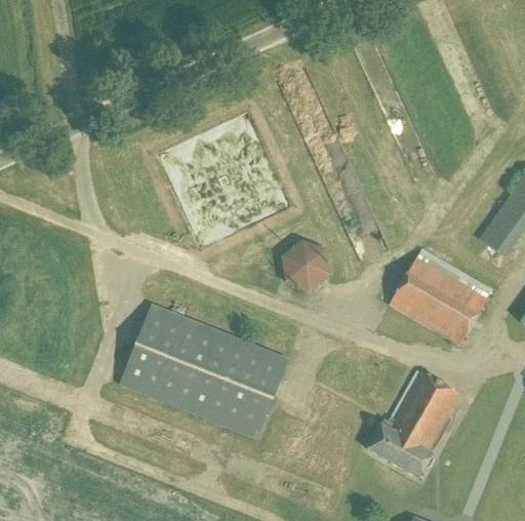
[(479,237),(506,254),(524,226),(524,175),(521,173),(512,187),(513,188),(479,237)]
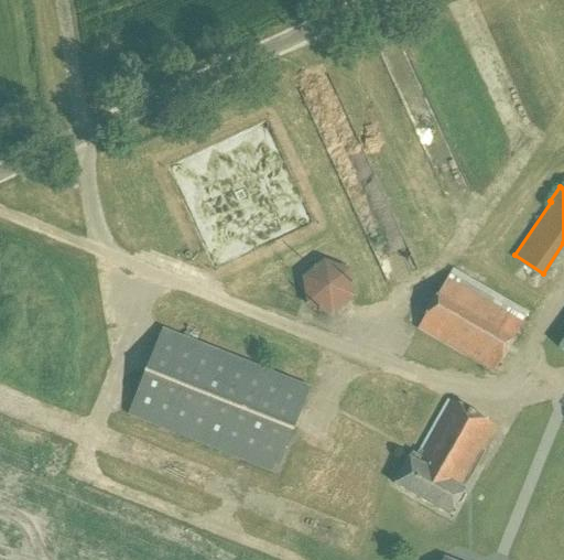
[(305,301),(332,312),(354,293),(350,267),(324,256),(302,273),(305,301)]
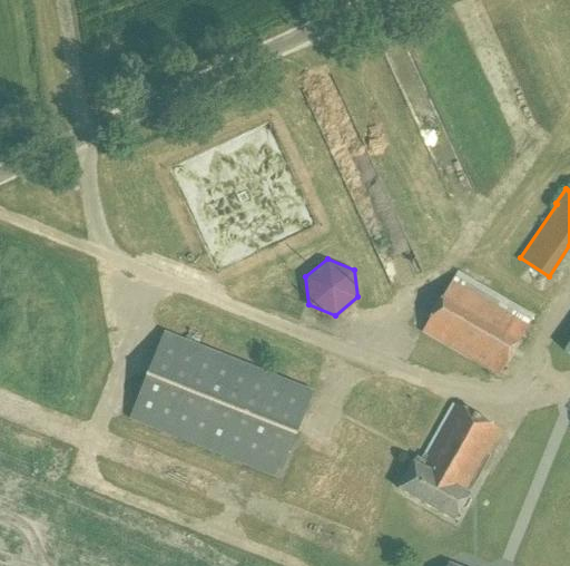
[(422,329),(499,373),(530,319),(454,274),(422,329)]
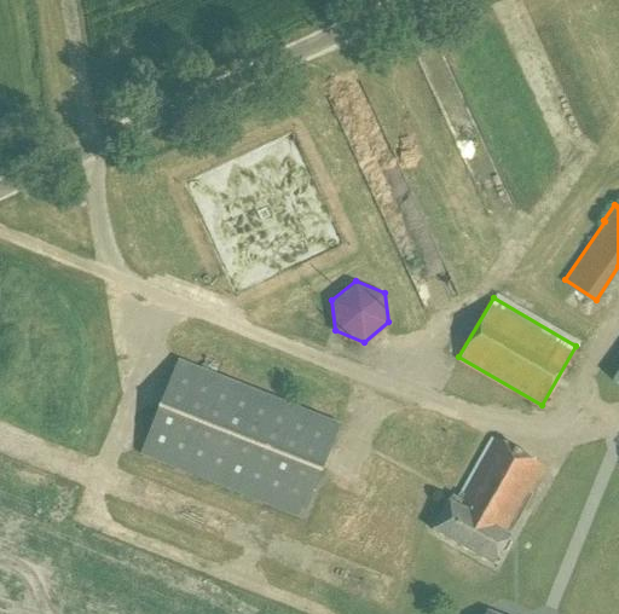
[(142,451),(301,515),(339,421),(179,357),(142,451)]
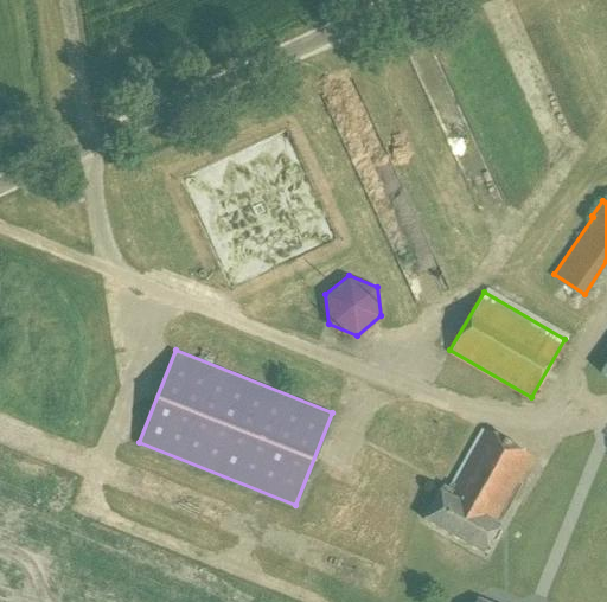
[(423,517),(484,551),(500,523),(499,523),(522,482),(518,480),(532,454),(483,426),(448,485),(443,481),(440,487),(423,517)]
